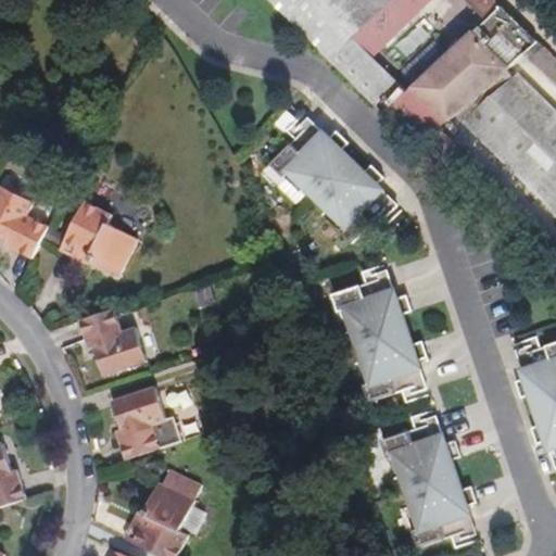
[(555,237),(450,134),(526,57),(555,85),(555,58),(495,0),(465,0),(489,23),(414,101),(357,46),(367,35),(331,0),(264,0),(272,8),(336,68),(344,61),(555,265),(555,237)]
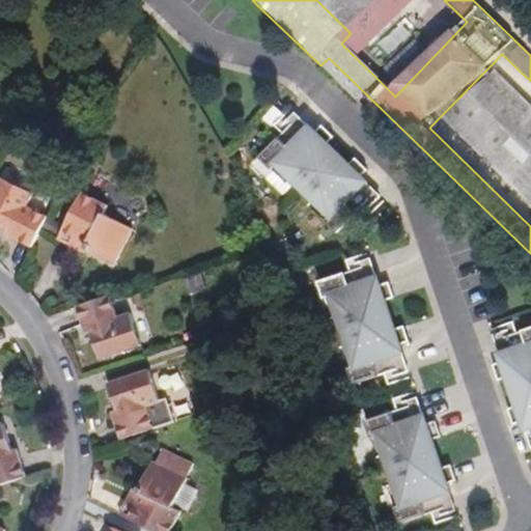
[(316,0),(351,33),(381,0),(316,0)]
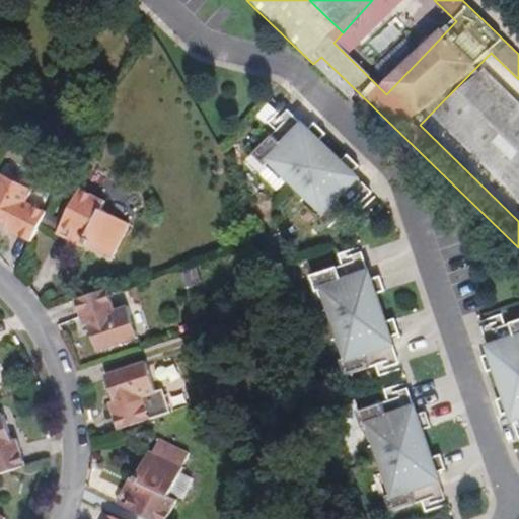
[(362,51),(408,0),(372,0),(343,32),(362,51)]
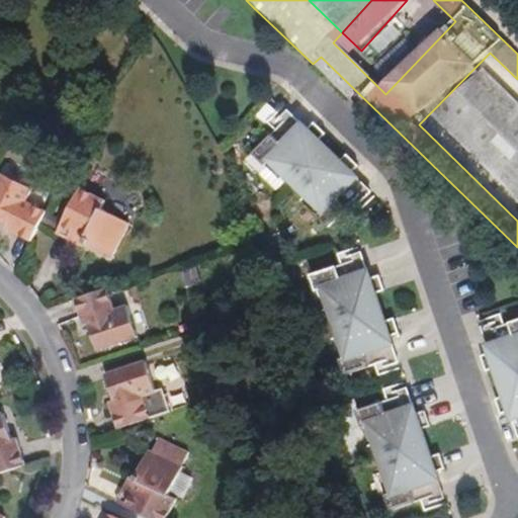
[(517,102),(486,71),(438,119),(517,196),(517,102)]
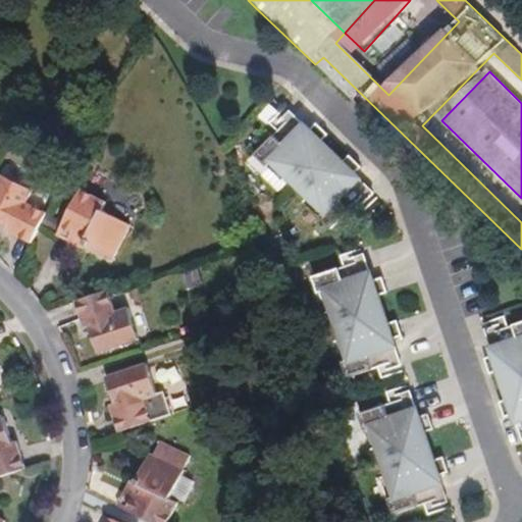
[(352,174),(360,166),(348,155),(342,161),(331,151),(321,141),(327,135),(316,123),(309,132),(303,137),(299,132),(303,126),(293,115),(254,154),(266,165),(271,161),(286,176),(297,187),(307,197),(322,211),(317,216),(330,228),(368,190),(357,179),(352,185),(347,179),(352,174)]
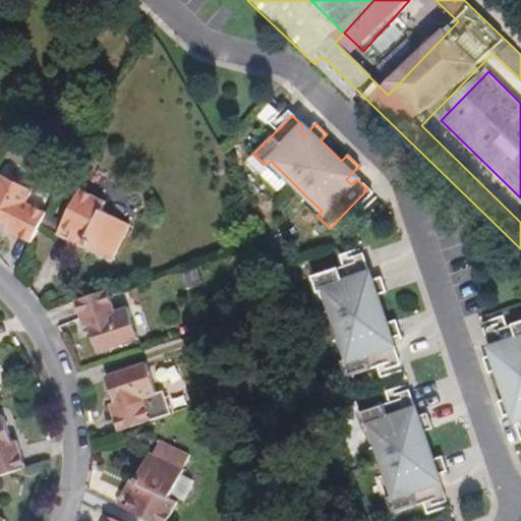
[(308,131),(302,126),(298,131),(302,136),(308,131)]
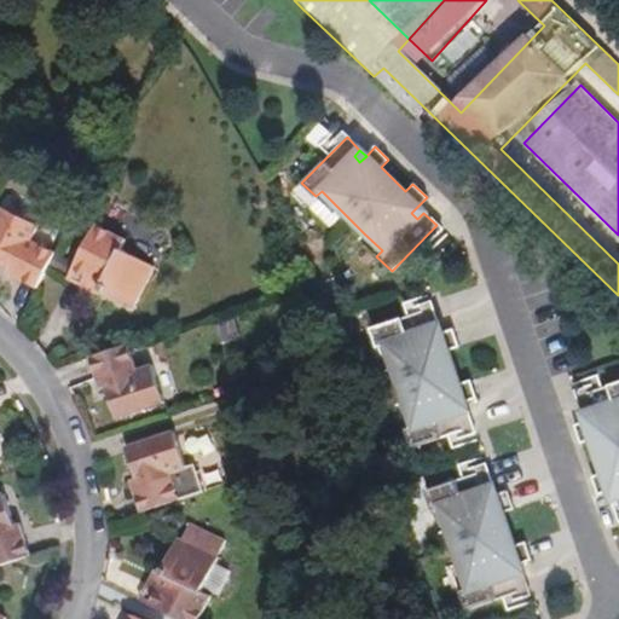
[(340,209),(322,191),(316,196),(335,214),(340,209)]
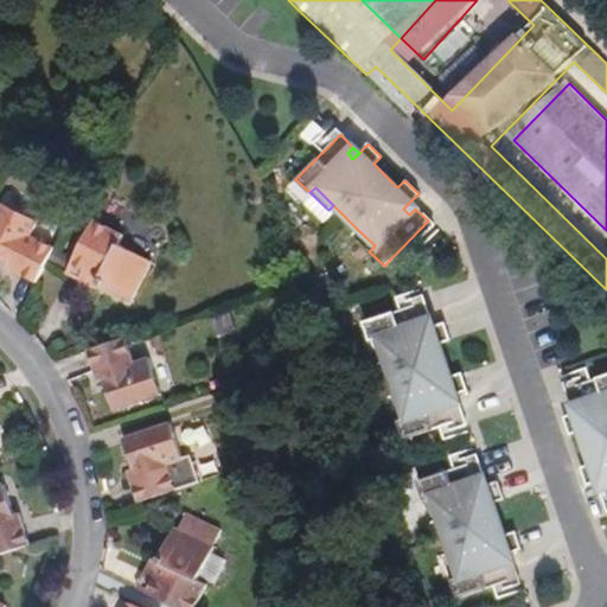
[(409,215),(415,209),(409,203),(403,209),(409,215)]
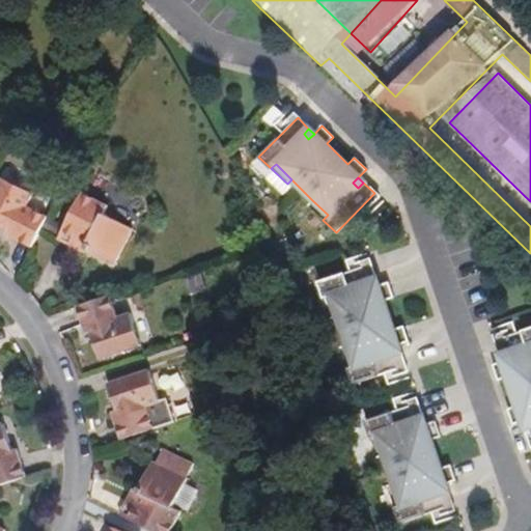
[(49,218),(28,207),(35,194),(4,179),(0,187),(0,225),(8,230),(6,235),(33,249),(49,218)]
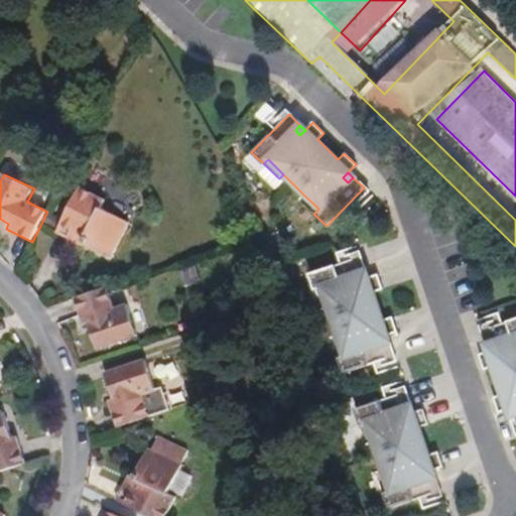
[(131,224),(102,210),(107,201),(81,187),(61,226),(86,238),(84,243),(113,258),(131,224)]
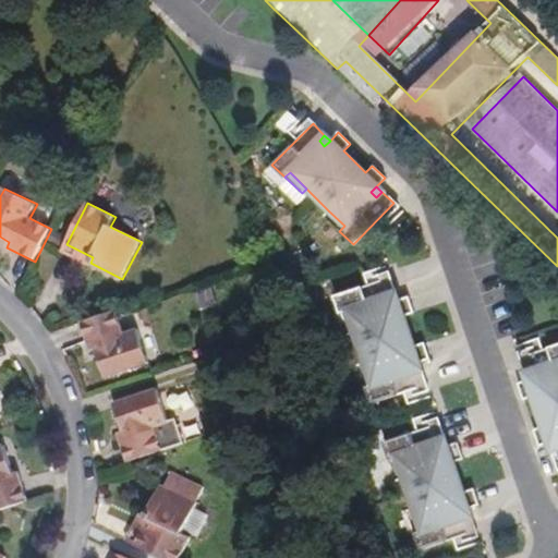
[(344,226),(328,210),(324,215),(339,231),(344,226)]
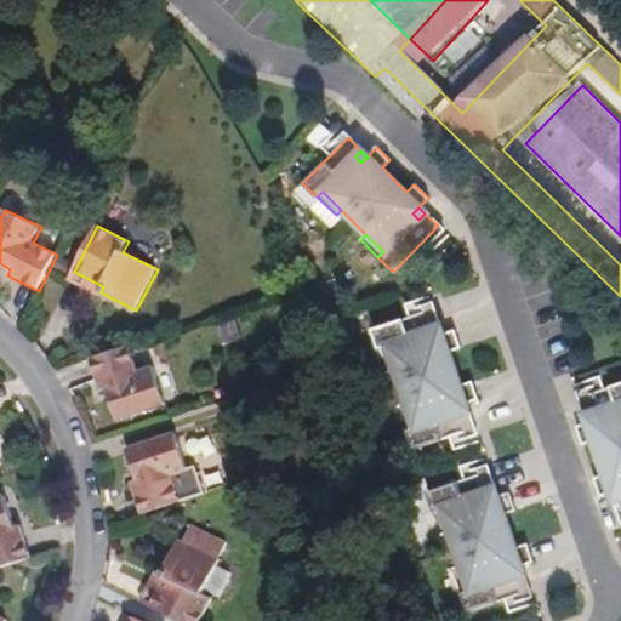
[(101,292),(103,286),(74,272),(69,283),(98,297),(101,292)]
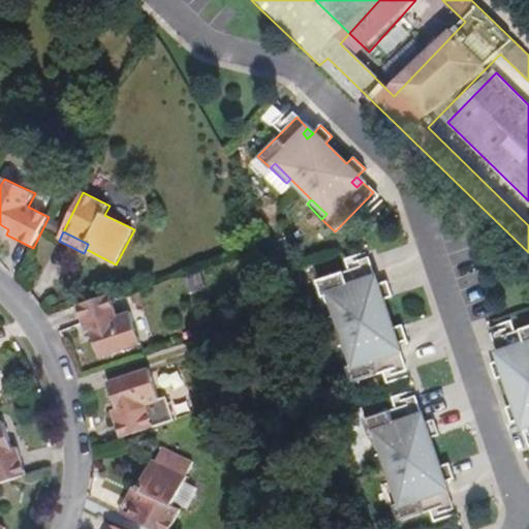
[(393,324),(387,312),(382,298),(392,294),(386,279),(375,283),(369,284),(367,278),(373,277),(368,261),(316,279),(321,296),(329,292),(336,314),(340,328),(344,342),(352,364),(345,365),(350,381),(403,364),(398,349),(391,351),(389,344),(396,341),(406,338),(401,322),(393,324)]
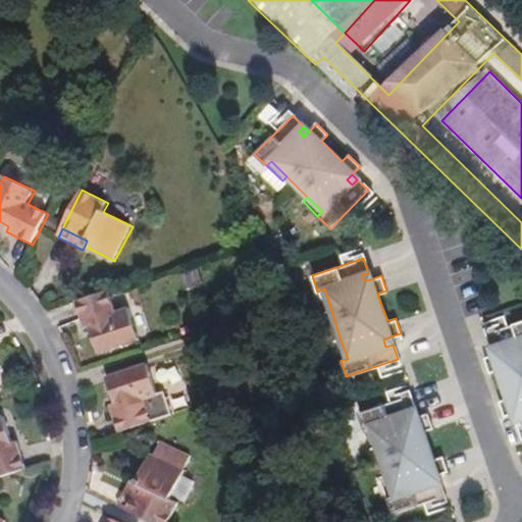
[(331,310),(324,289),(317,292),(324,312),(331,310)]
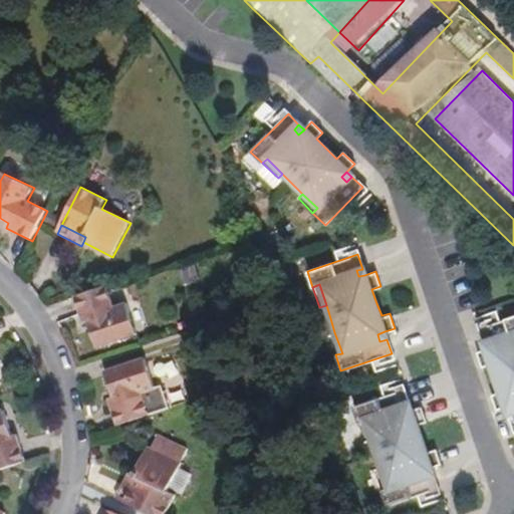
[(98,348),(139,335),(129,304),(115,308),(107,286),(74,297),(84,325),(90,323),(98,348)]
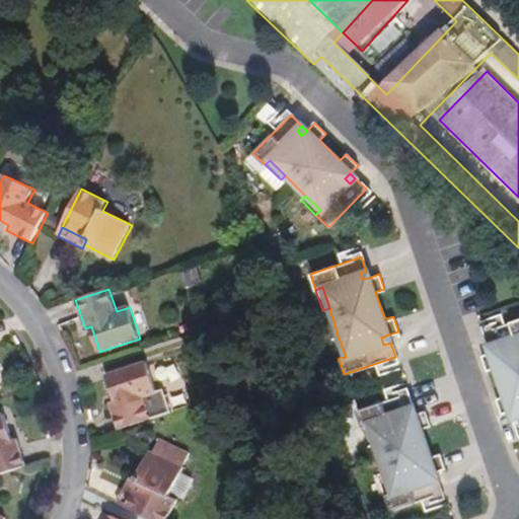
[(518,332),(518,334),(513,319),(484,329),(489,344),(498,341),(500,348),(491,352),(480,355),(485,369),(494,366),(504,393),(495,396),(500,412),(510,408),(518,430),(518,429),(518,332)]
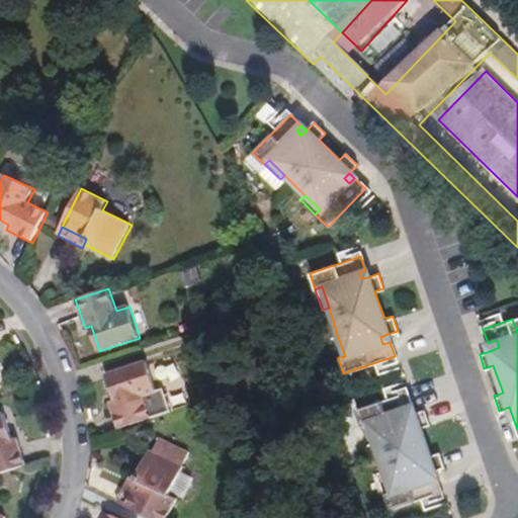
[(390,342),(387,334),(380,337),(382,344),(390,342)]
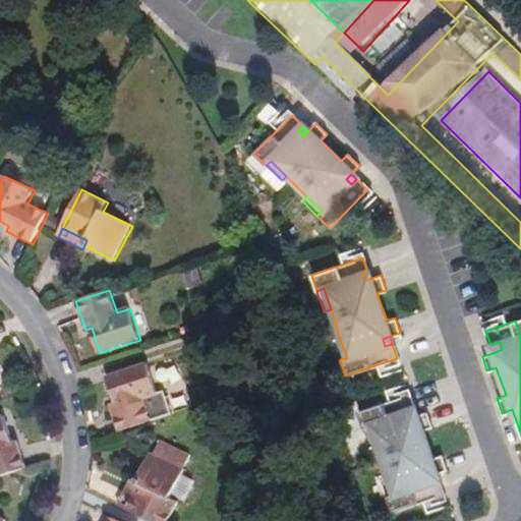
[(347,358),(339,337),(333,339),(340,359),(347,358)]
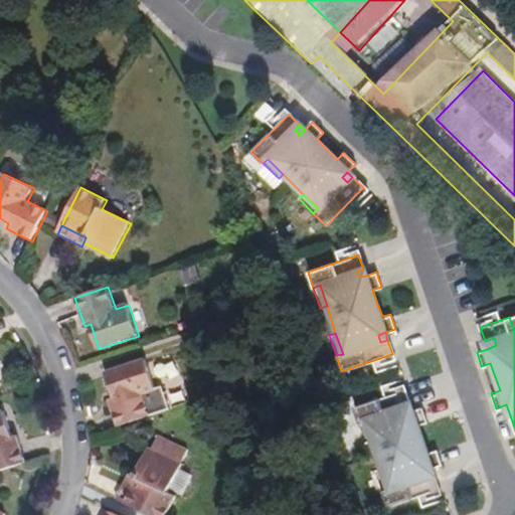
[(496,345),(494,338),(485,341),(487,349),(496,345)]
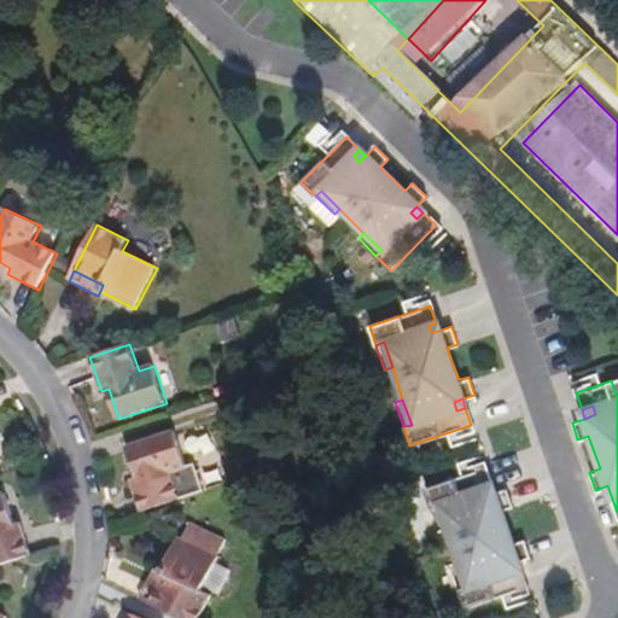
[(186,462),(205,458),(199,430),(180,433),(186,462)]
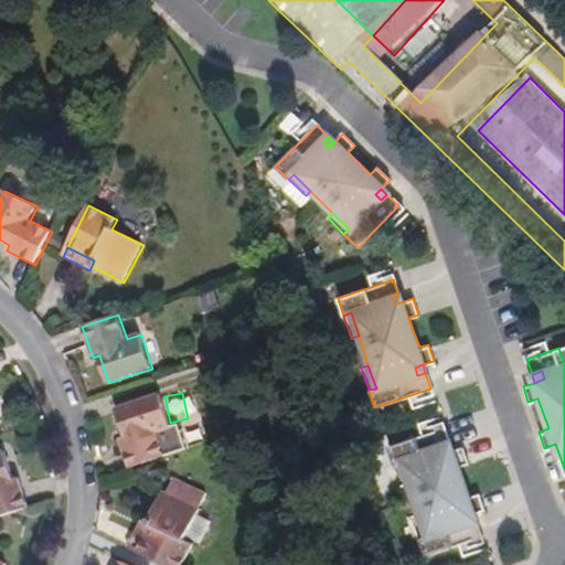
[(172,430),(160,395),(116,409),(126,437),(120,439),(129,469),(188,449),(180,427),(172,430)]
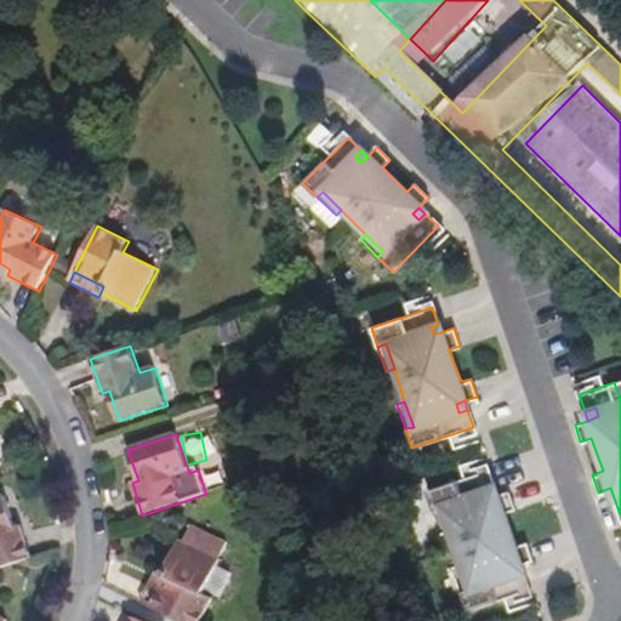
[(531,558),(525,541),(516,545),(510,528),(505,511),(514,507),(508,490),(495,494),(486,496),(484,488),(493,485),(486,468),(426,489),(432,510),(440,506),(448,530),(454,546),(459,563),(467,587),(460,591),(465,609),(528,588),(522,570),(513,573),(511,564),(519,563),(531,558)]
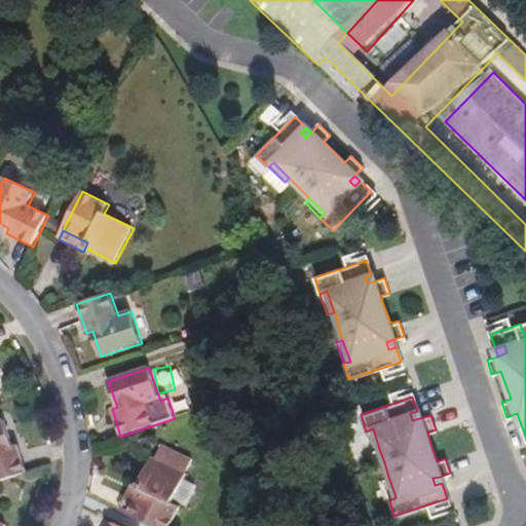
[(419,418),(417,411),(410,413),(412,420),(419,418)]
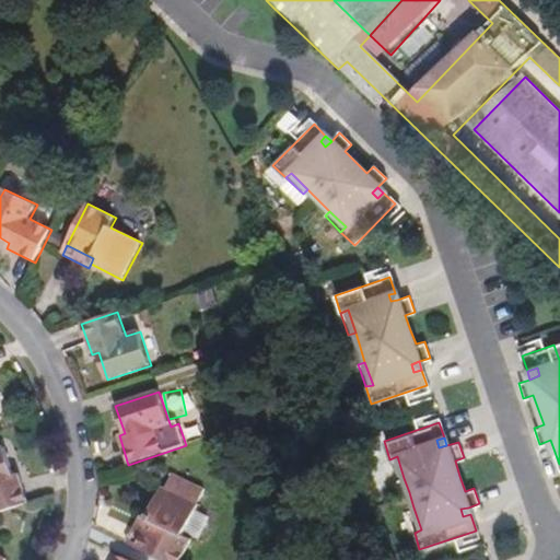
[(15,476),(6,448),(0,450),(0,512),(28,503),(19,475),(15,476)]
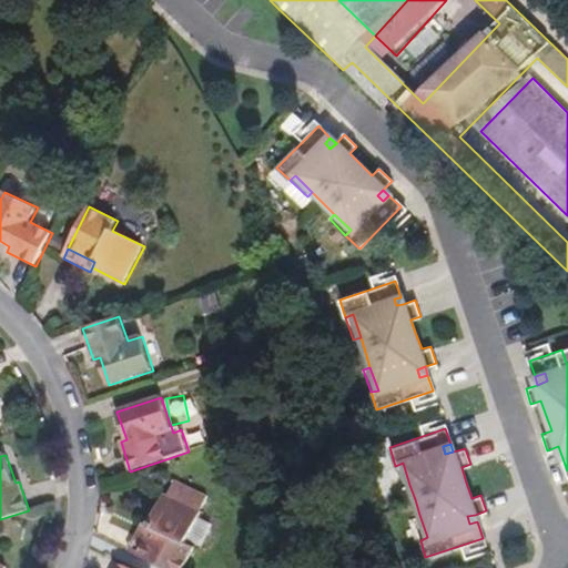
[(409,485),(403,463),(395,466),(402,487),(409,485)]
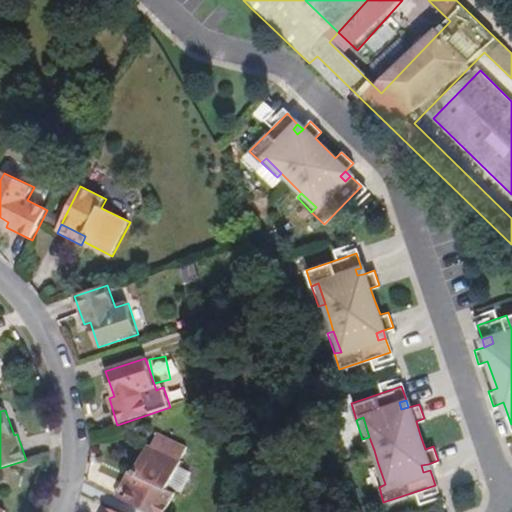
[(147,511),(166,511),(175,494),(167,490),(188,446),(165,436),(158,451),(147,446),(133,475),(137,477),(126,501),(147,511)]
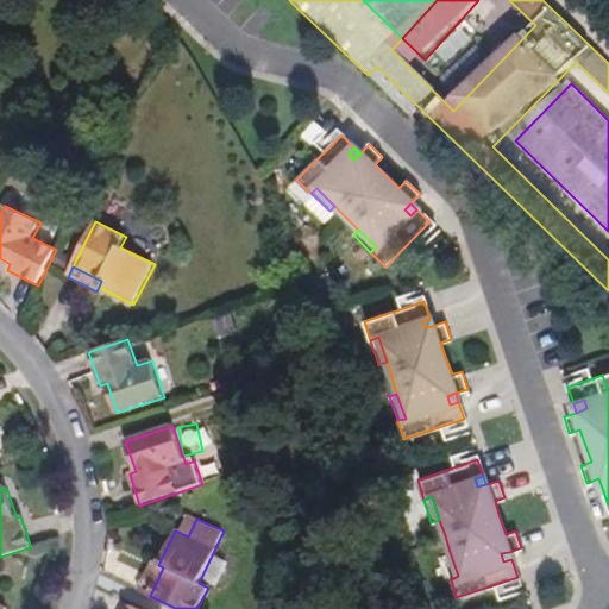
[(458,576),(450,552),(444,553),(451,579),(458,576)]
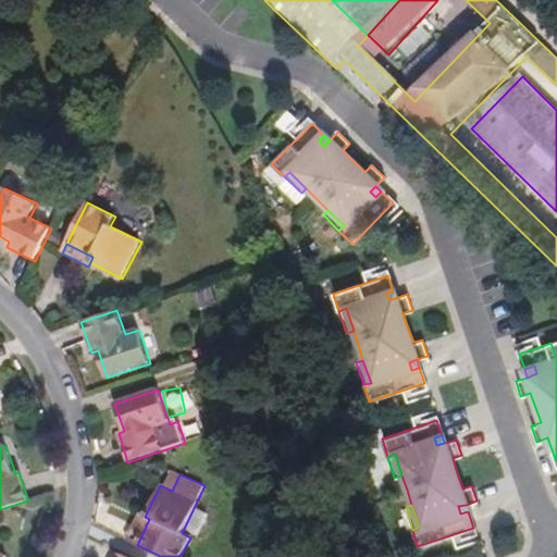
[(468,511),(466,505),(458,506),(460,514),(468,511)]
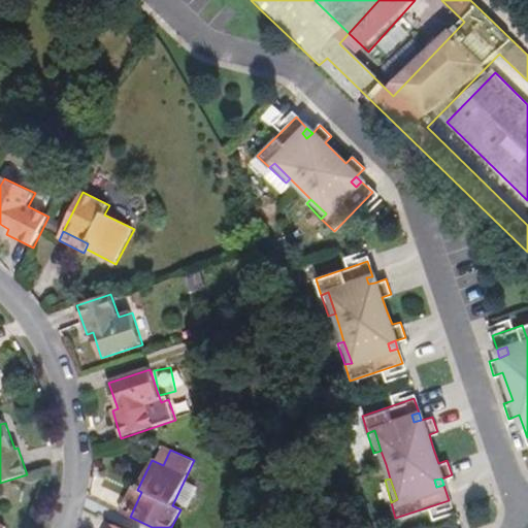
[(130,517),(141,492),(137,490),(132,488),(121,513),(130,517)]
